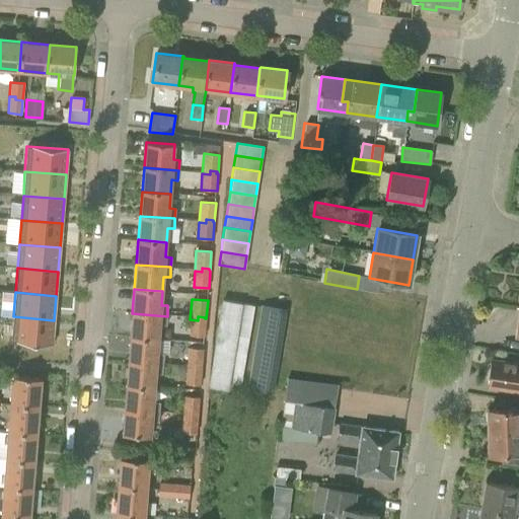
[(229,384),(275,391),(288,311),(222,300),(209,380),(209,388),(228,391),(229,384)]
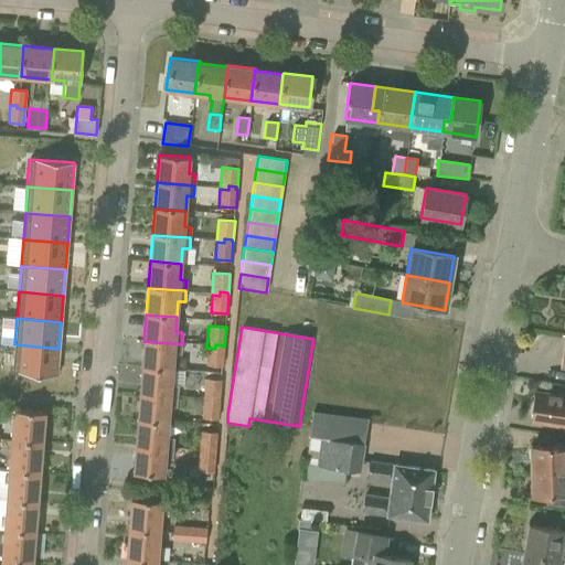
[(141,366),(172,370),(173,353),(181,353),(182,344),(144,341),(141,366)]
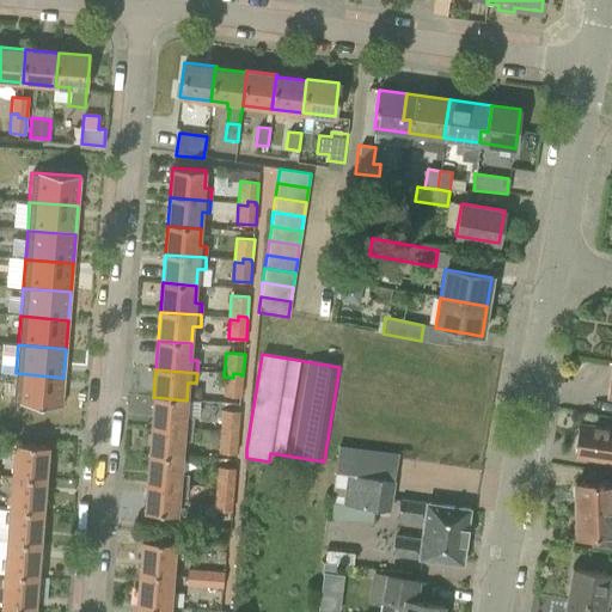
[(63,378),(16,373),(13,403),(61,407),(63,378)]
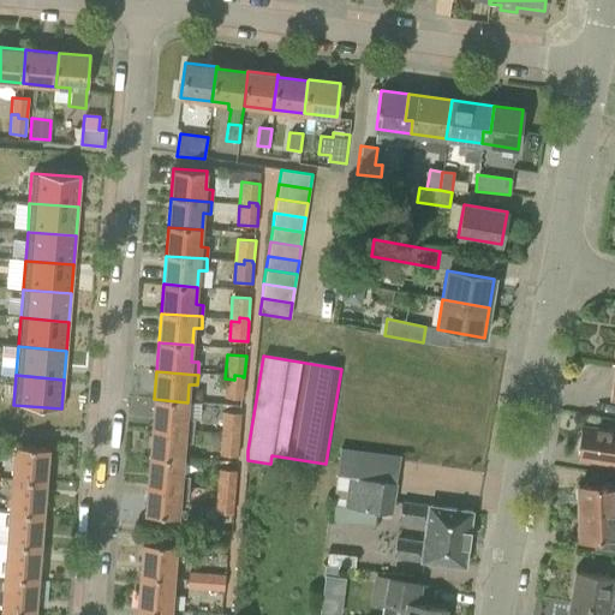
[(224,396),(243,399),(244,377),(243,377),(243,376),(234,375),(234,380),(225,378),(224,396)]
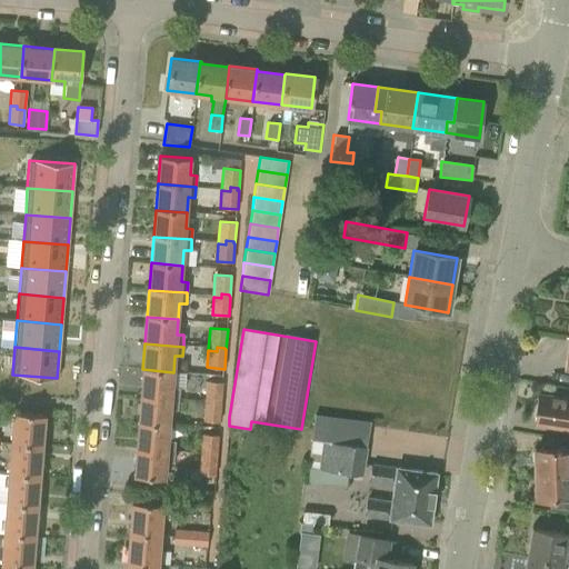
[(179,388),(172,388),(173,372),(142,369),(140,396),(179,399),(179,388)]
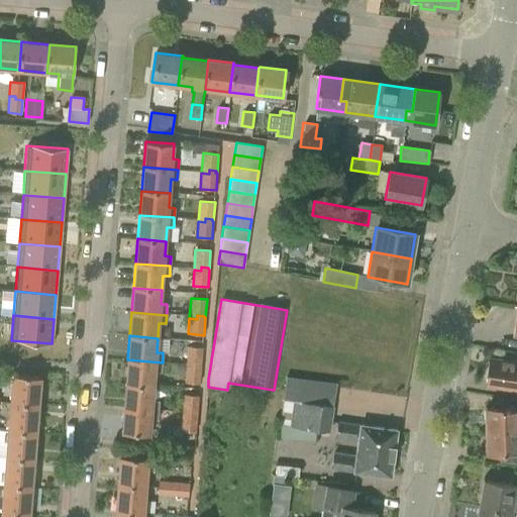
[(203,347),(187,346),(186,365),(186,367),(193,368),(194,364),(200,365),(201,366),(203,347)]
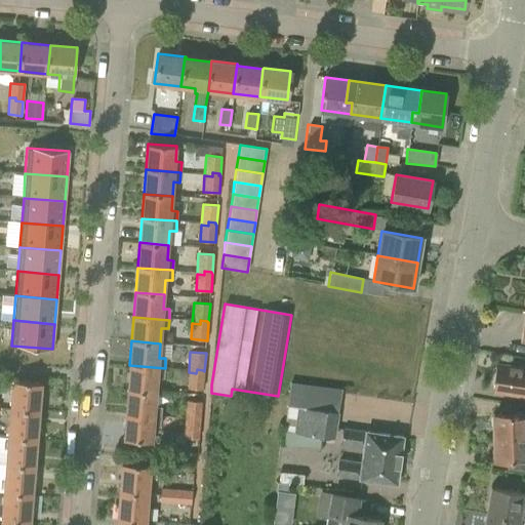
[(127,390),(156,393),(157,377),(164,378),(165,368),(129,365),(127,390)]
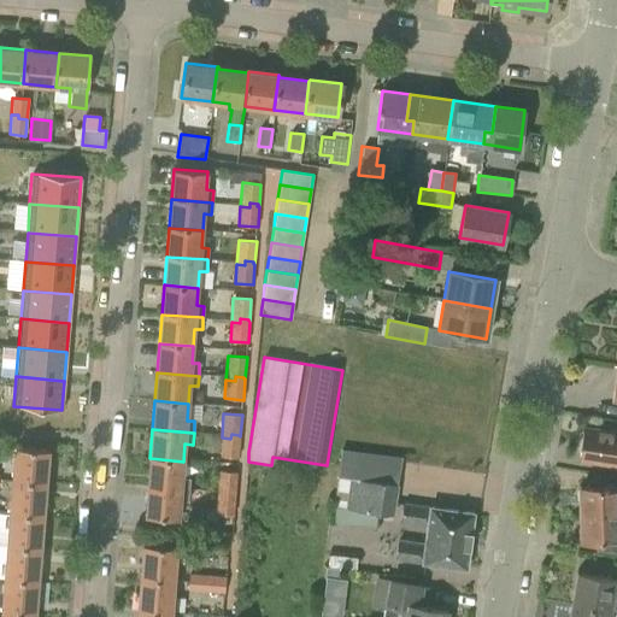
[(616,433),(603,430),(603,433),(583,429),(579,460),(616,466),(616,433)]
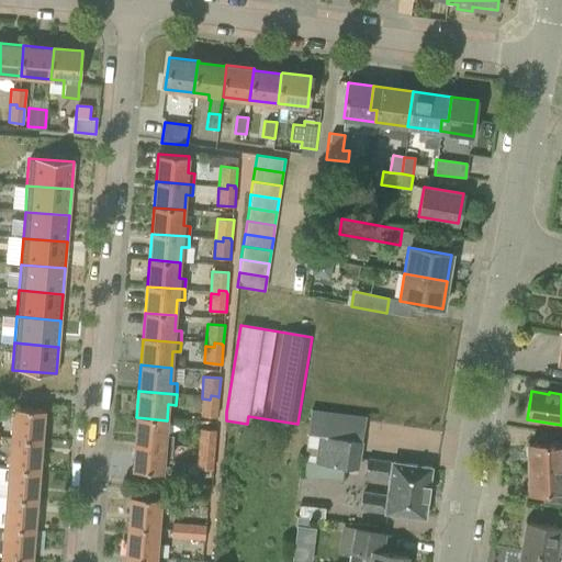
[(201,415),(217,416),(218,397),(217,396),(211,395),(210,400),(202,398),(202,396),(201,415)]
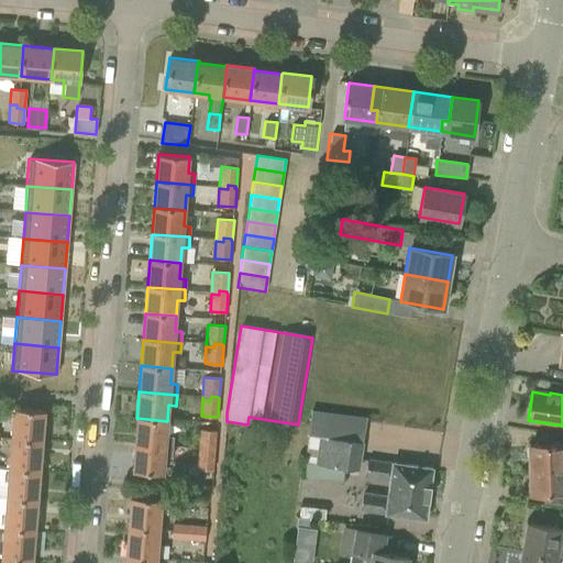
[(13,408),(11,440),(42,442),(45,410),(13,408)]
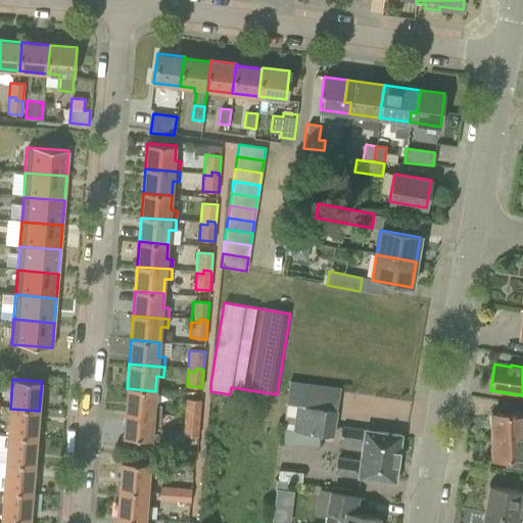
[(341,386),(289,381),(287,395),(282,444),(319,448),(321,435),(335,437),(340,392),(341,386)]
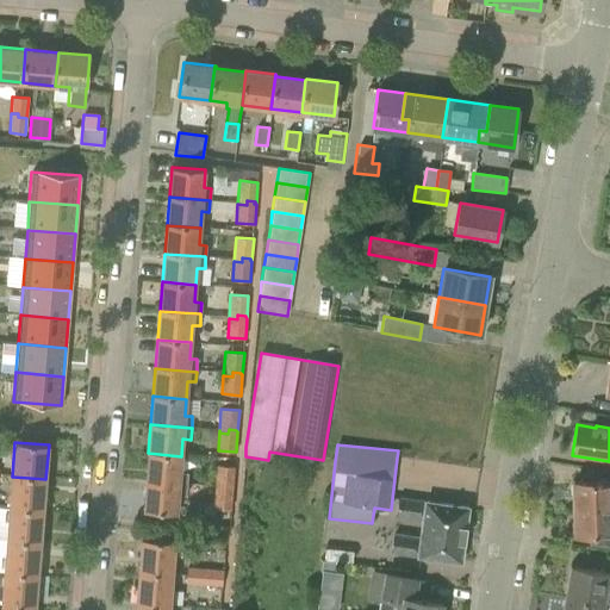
[(187,473),(180,473),(181,456),(148,453),(145,481),(186,485),(187,473)]
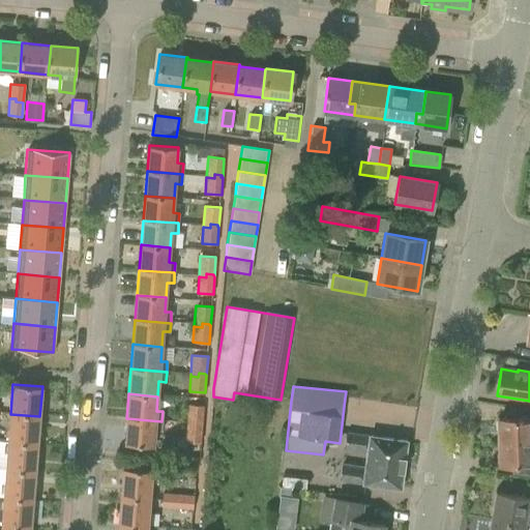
[(204,406),(187,405),(186,423),(187,425),(194,427),(195,422),(201,422),(202,424),(204,406)]
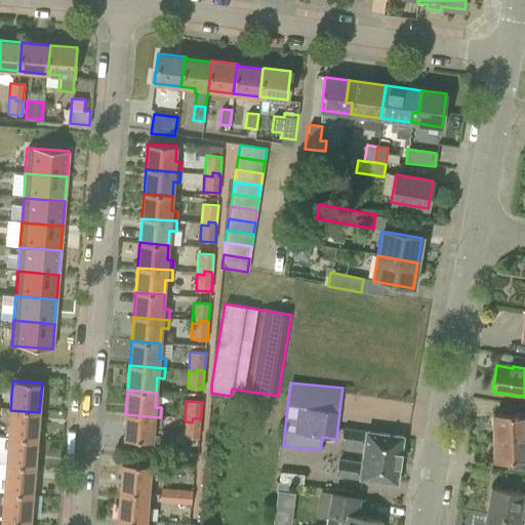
[(39,412),(10,410),(7,438),(37,440),(39,412)]
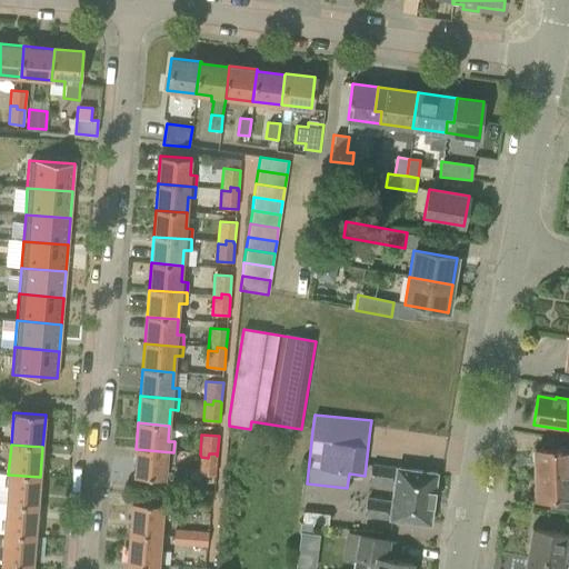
[(536,475),(568,472),(568,447),(568,449),(535,450),(536,475)]
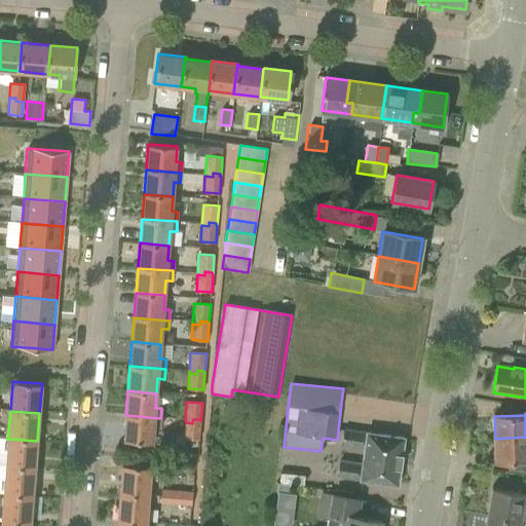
[(123,440),(152,442),(153,427),(160,428),(160,418),(125,415),(123,440)]
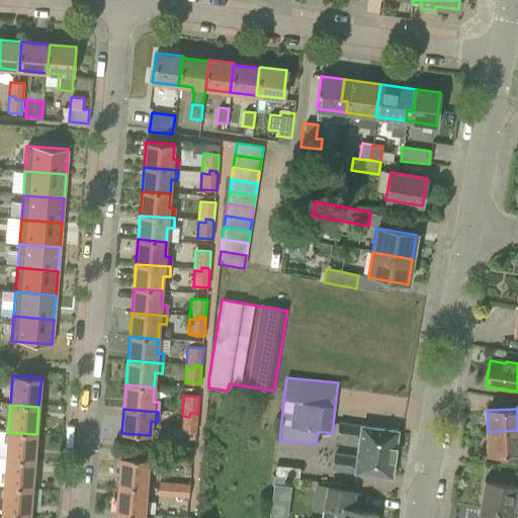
[(180,432),(196,433),(197,415),(196,413),(190,413),(189,417),(183,416),(182,414),(180,432)]
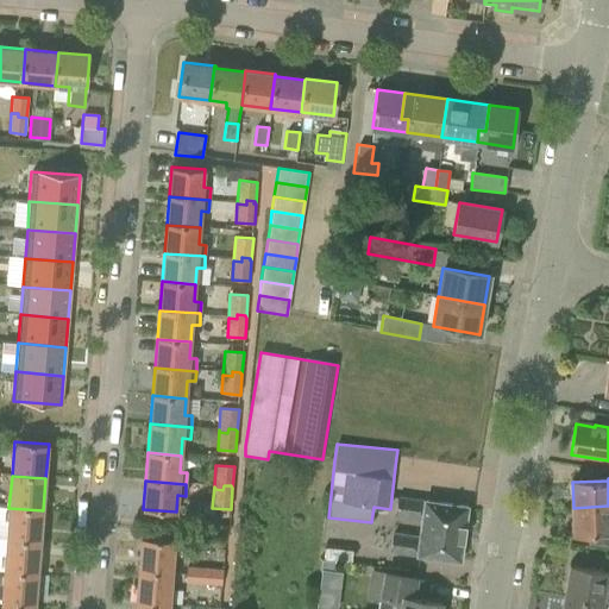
[(395,515),(421,519),(420,529),(463,534),(468,507),(459,506),(424,502),(397,498),(395,515)]
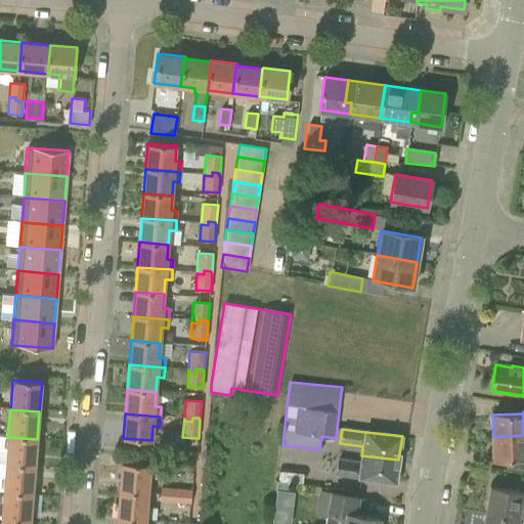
[(523,435),(493,437),(493,460),(505,460),(506,467),(523,469),(523,435)]
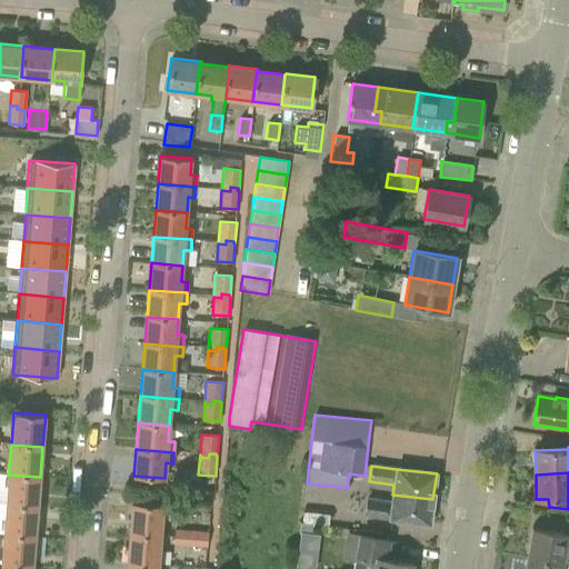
[(40,477),(8,475),(6,505),(38,508),(40,477)]
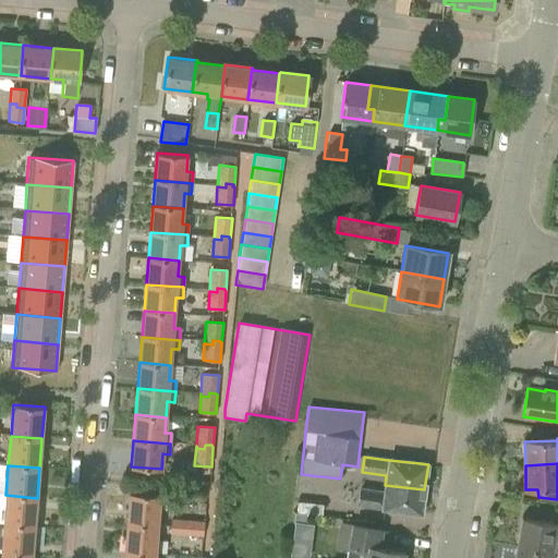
[(381,508),(422,513),(424,489),(385,485),(384,493),(360,489),(358,505),(381,508)]
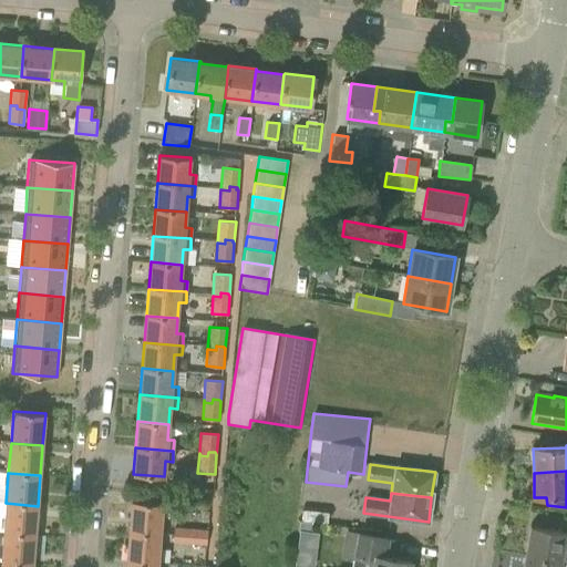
[(131,501),(129,531),(161,533),(163,503),(131,501)]
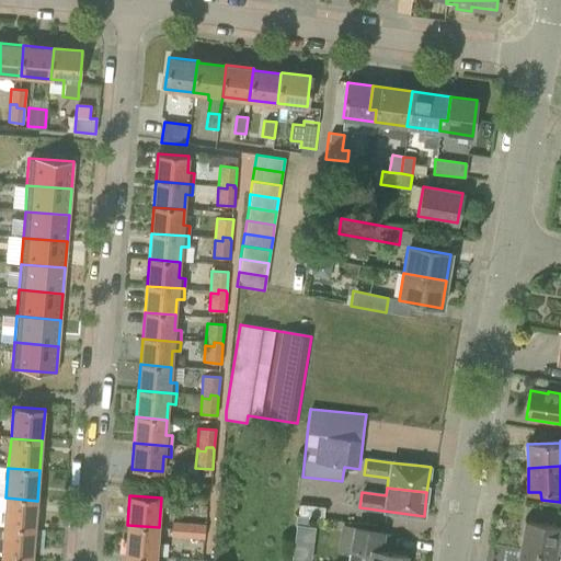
[(37,501),(6,497),(3,527),(35,530),(37,501)]
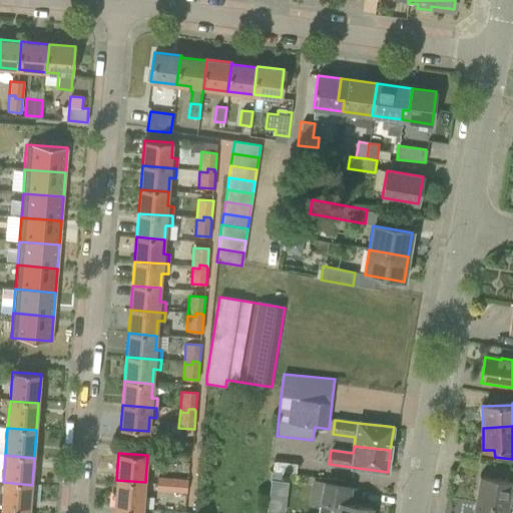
[(479,477),(474,502),(507,508),(512,484),(479,477)]
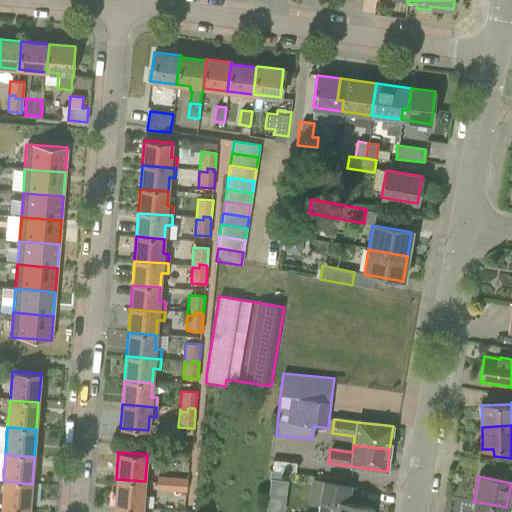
[(157,477),(156,490),(172,491),(173,485),(170,485),(170,478),(157,477)]
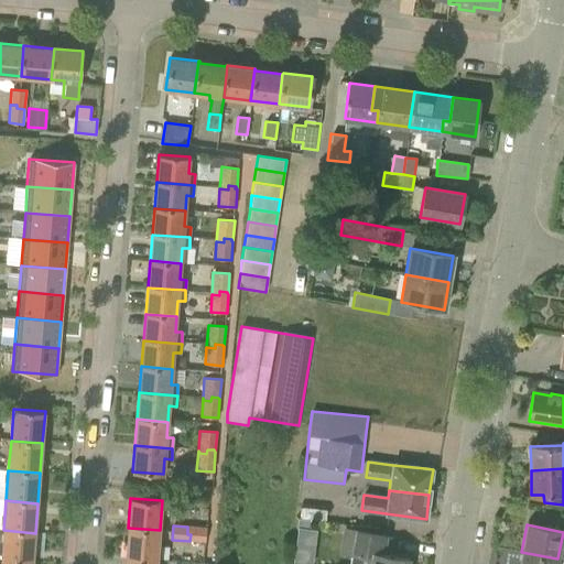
[(300,525),(295,562),(314,563),(318,528),(300,525)]
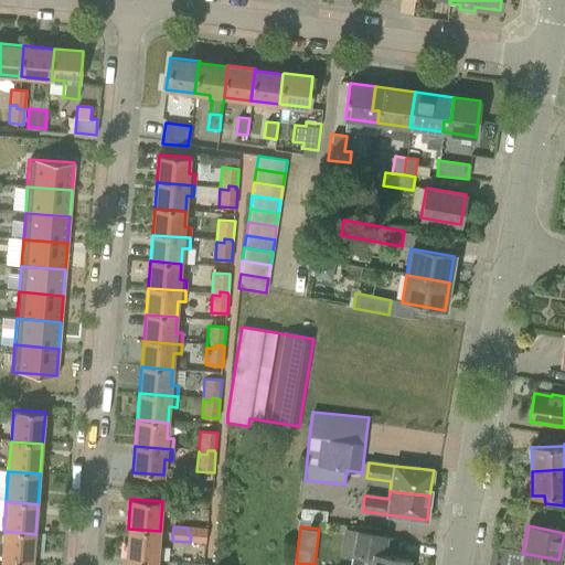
[(205,543),(206,529),(188,528),(188,535),(191,535),(190,542),(205,543)]
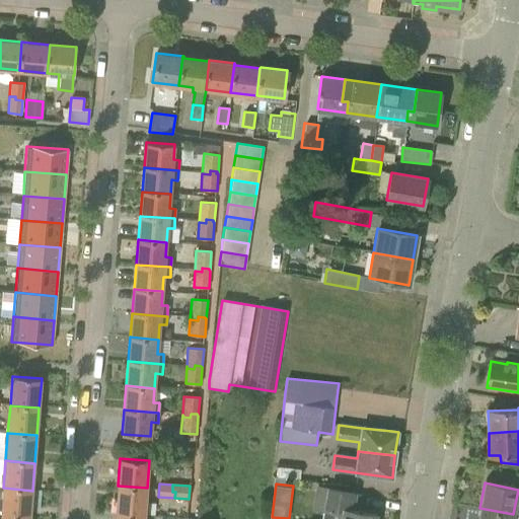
[(147,488),(118,486),(116,513),(144,515),(147,488)]
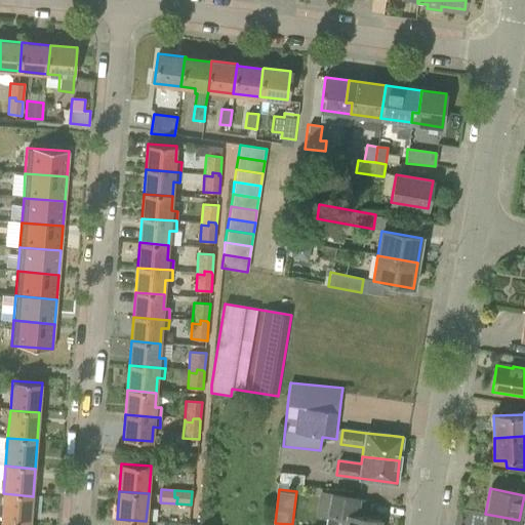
[(378,524),(380,520),(356,516),(359,499),(324,492),(320,515),(331,517),(329,524),(378,524)]
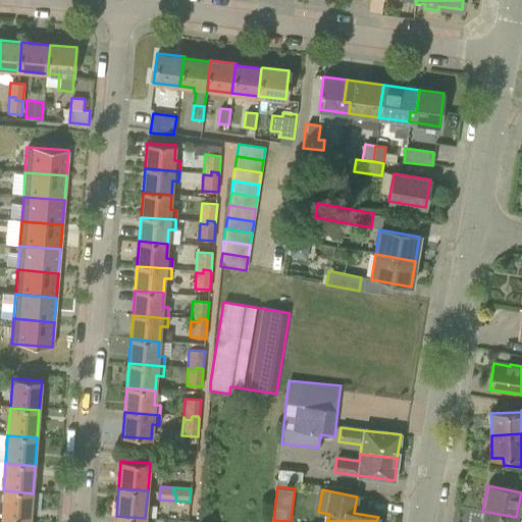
[(33,493),(3,490),(1,518),(30,521),(33,493)]
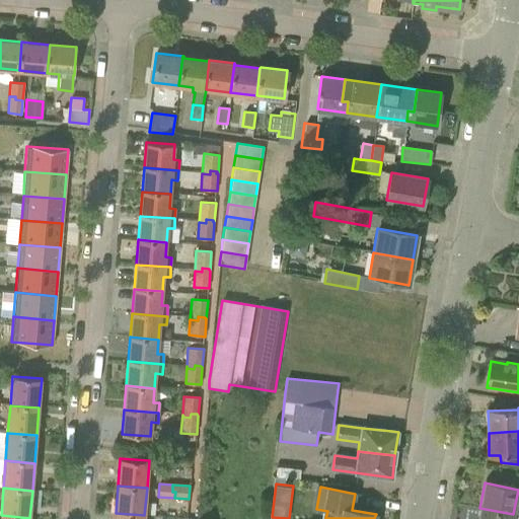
[(512,518),(513,514),(479,508),(477,518),(512,518)]
